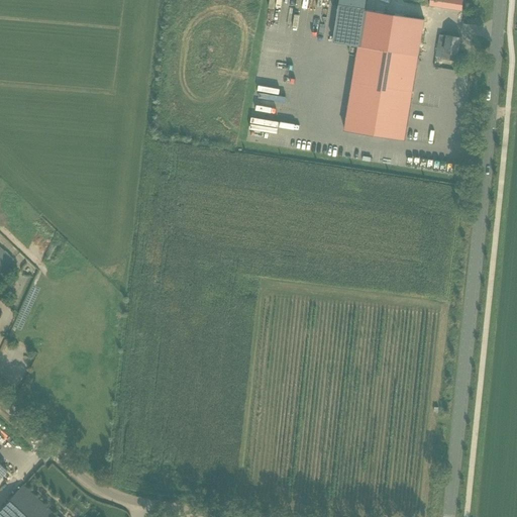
[(338,0),(333,41),(349,44),(348,53),(349,55),(356,56),(344,130),(405,139),(418,56),(420,56),(426,18),(365,9),(366,0),(338,0)]
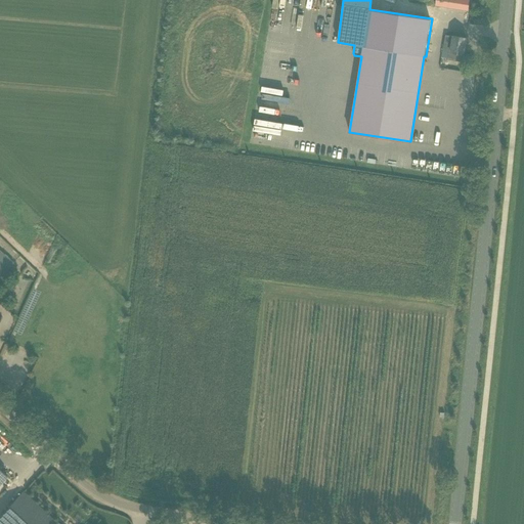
[(435,0),(435,5),(468,10),(469,0),(435,0)]
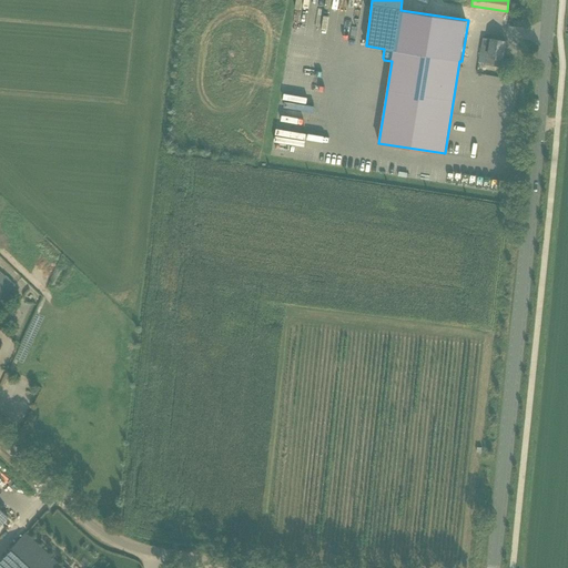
[(500,60),(503,60),(505,41),(492,39),(492,41),(483,39),(479,56),(486,57),(485,64),(499,67),(500,60)]
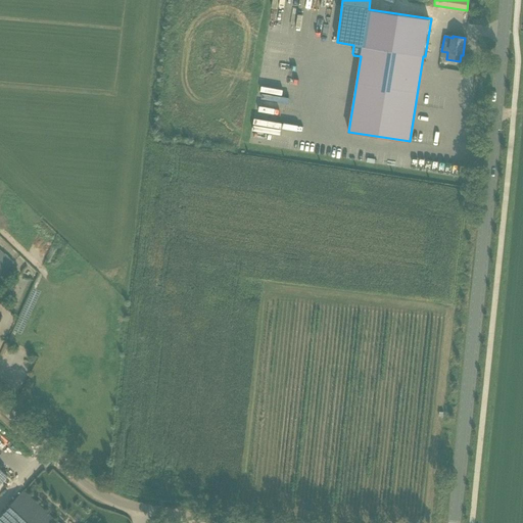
[(0,250),(0,276),(13,263),(4,253),(4,254),(0,250)]
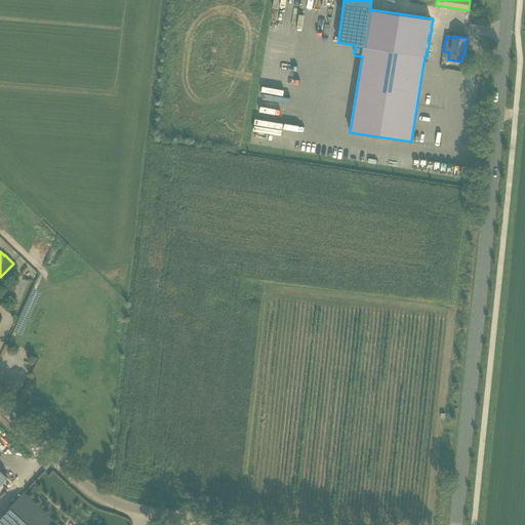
[(16,499),(0,517),(0,524),(58,524),(23,492),(16,499)]
